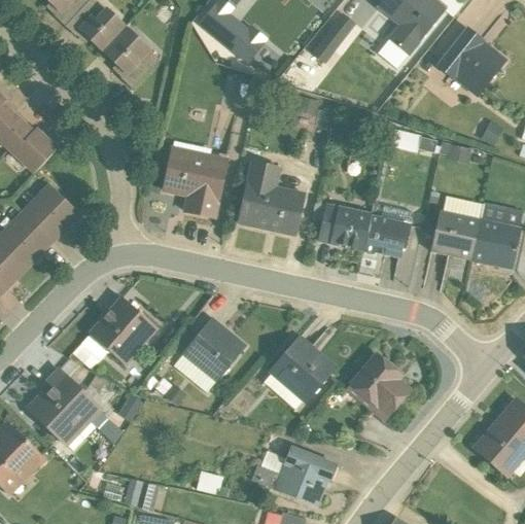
[(49,0),(50,1),(46,6),(56,14),(55,15),(65,26),(89,0),(49,0)]
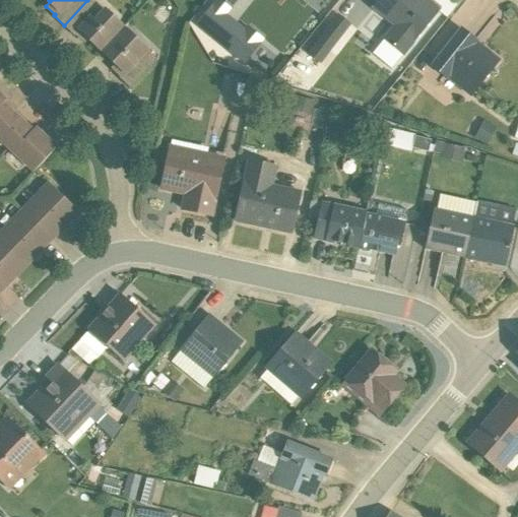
[(102,50),(125,25),(105,6),(104,7),(95,0),(87,0),(64,25),(75,36),(80,29),(76,35),(85,43),(89,39),(102,50)]
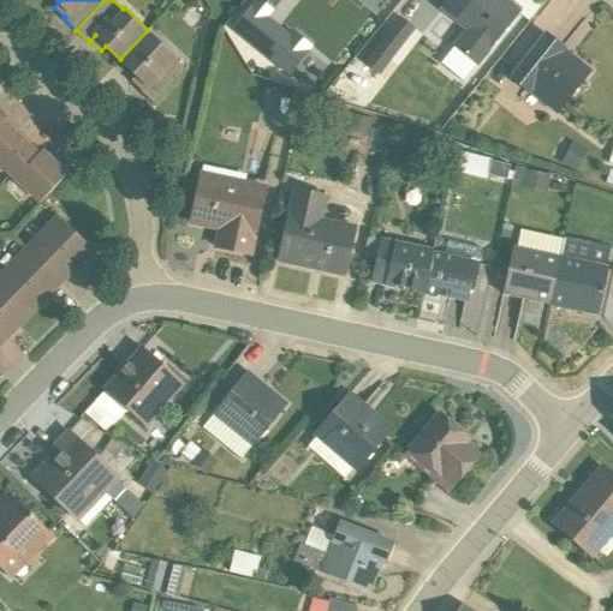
[(262,0),(277,12),(286,0),(262,0)]
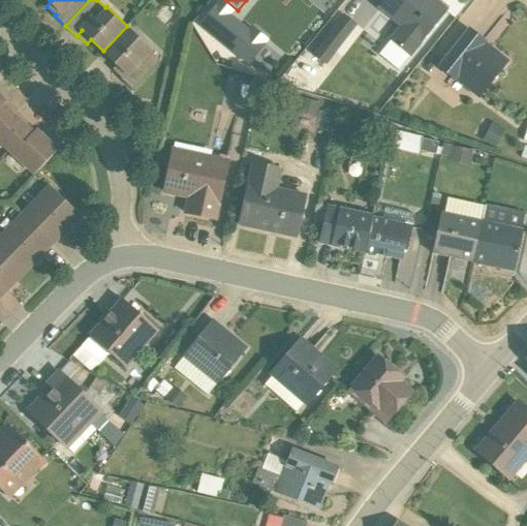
[(446,9),(434,0),(385,0),(378,8),(400,26),(390,39),(409,56),(446,9)]
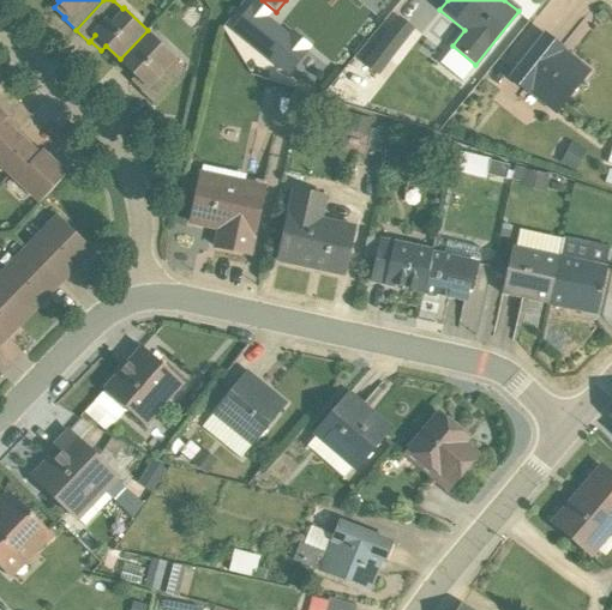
[(415,28),(396,13),(360,60),(379,74),(415,28)]
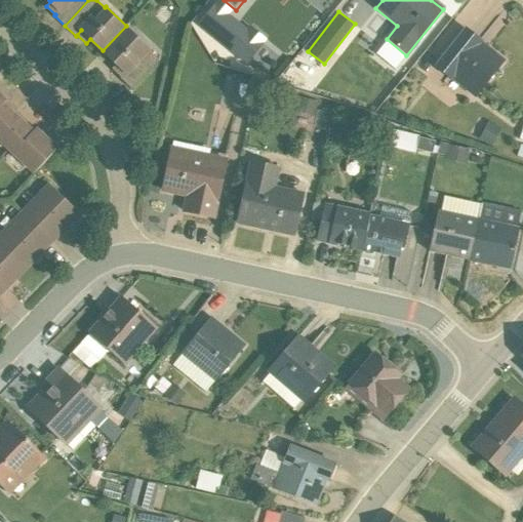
[(151,49),(126,26),(103,50),(116,64),(112,68),(121,76),(121,77),(131,87),(159,58),(151,51),(151,49)]
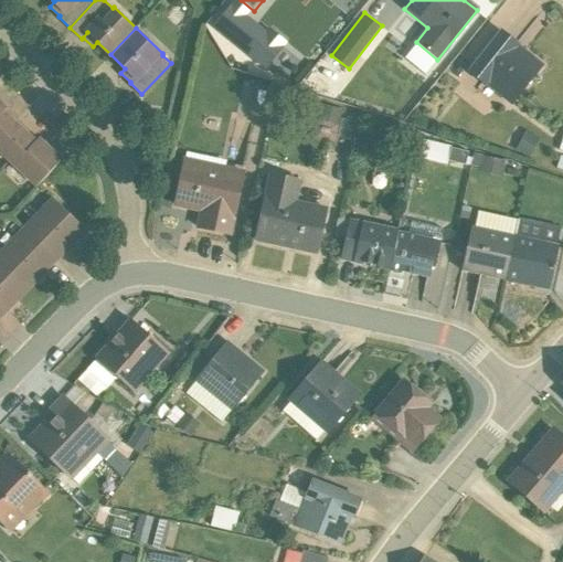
[(502,31),(469,73),(486,87),(489,84),(512,102),(542,65),(517,44),(518,42),(502,31)]
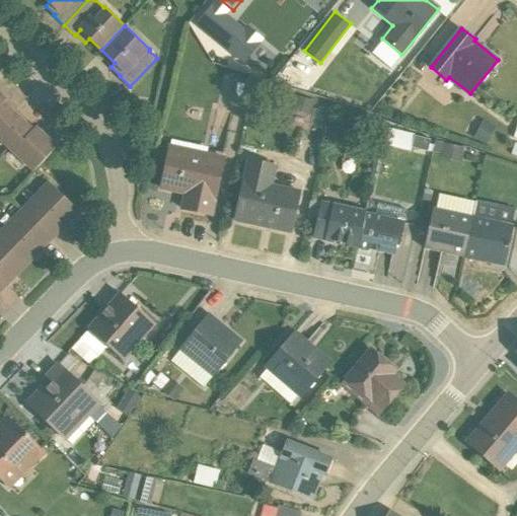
[(314,100),(297,95),(293,108),(310,115),(314,100)]
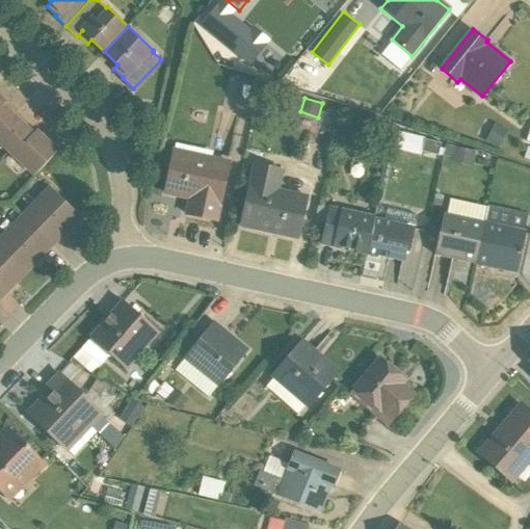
[(0,108),(0,142),(2,144),(22,123),(15,115),(17,112),(6,102),(0,108)]
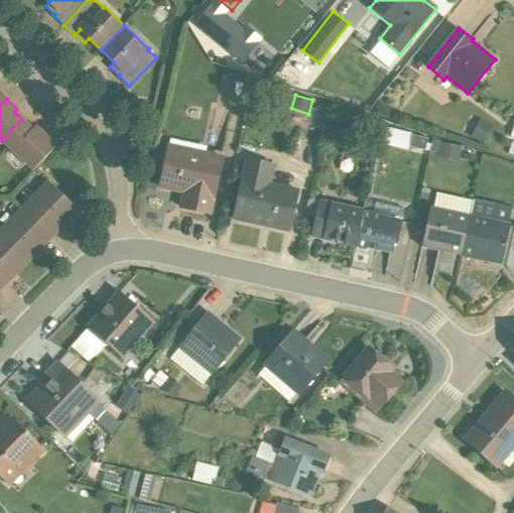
[(55,146),(24,117),(2,140),(32,170),(55,146)]
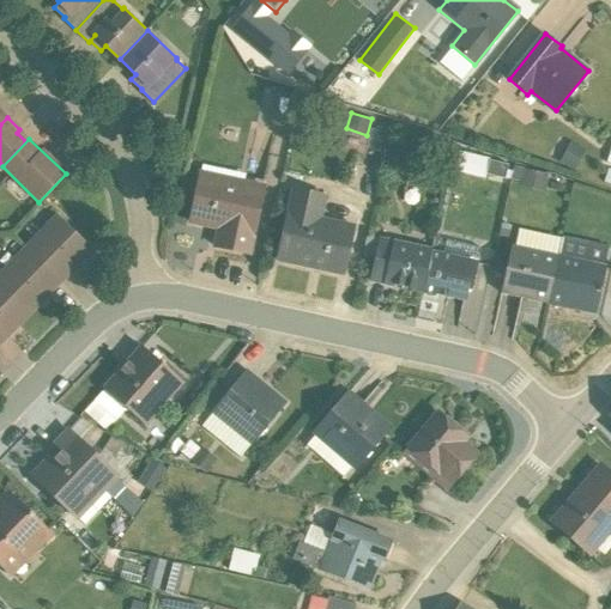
[(586,150),(572,141),(561,160),(575,169),(586,150)]
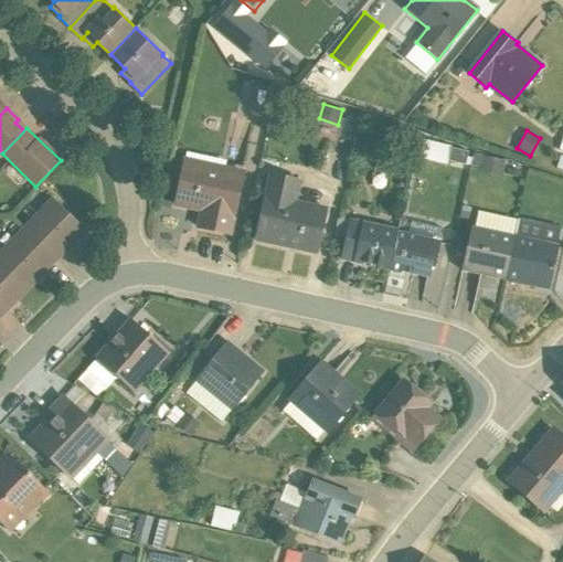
[(423,139),(418,156),(449,163),(449,161),(465,165),(468,151),(449,147),(450,145),(423,139)]
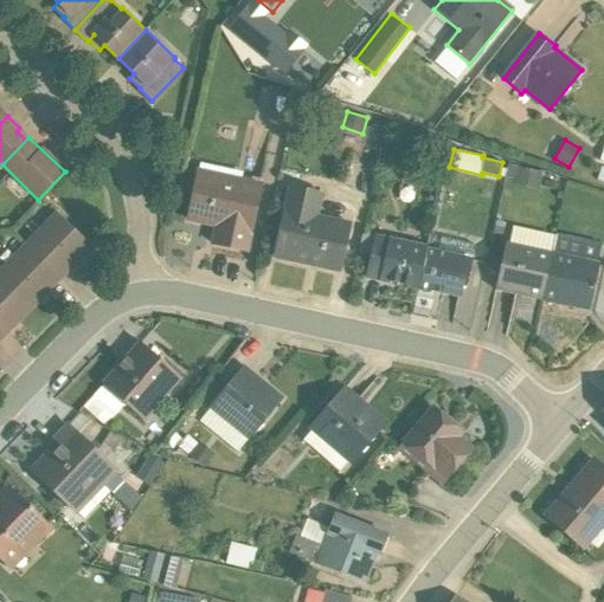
[(244,173),(203,163),(188,218),(210,222),(211,217),(218,219),(213,241),(246,250),(262,181),(243,177),(244,173)]
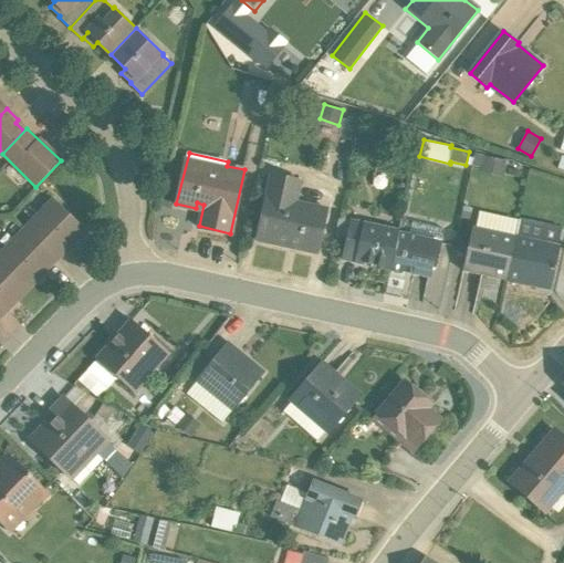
[(507,160),(476,153),(473,165),(482,167),(481,171),(503,176),(507,160)]
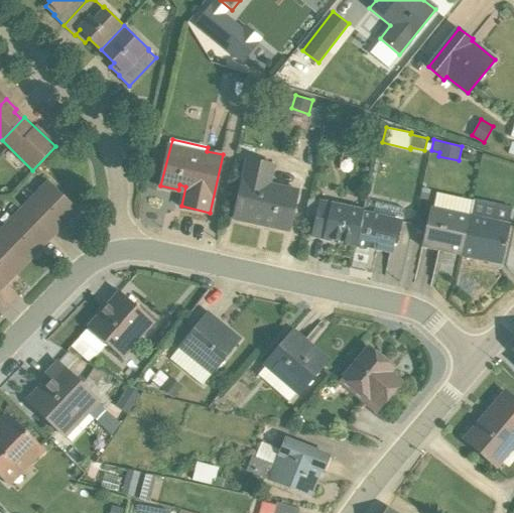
[(275,164),(247,158),(234,218),(289,230),(298,187),(272,182),(275,164)]
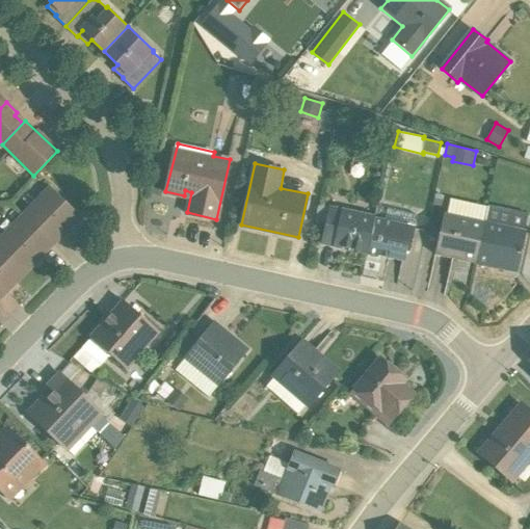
[(81,216),(51,186),(23,215),(52,244),(63,233),(64,234),(81,216)]
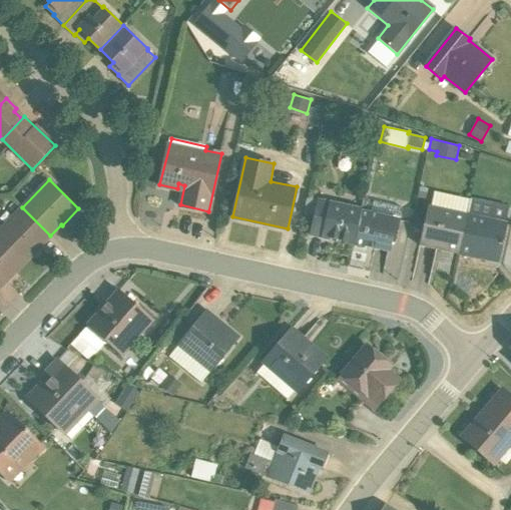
[(428,204),(420,243),(458,252),(471,198),(435,190),(431,205),(428,204)]
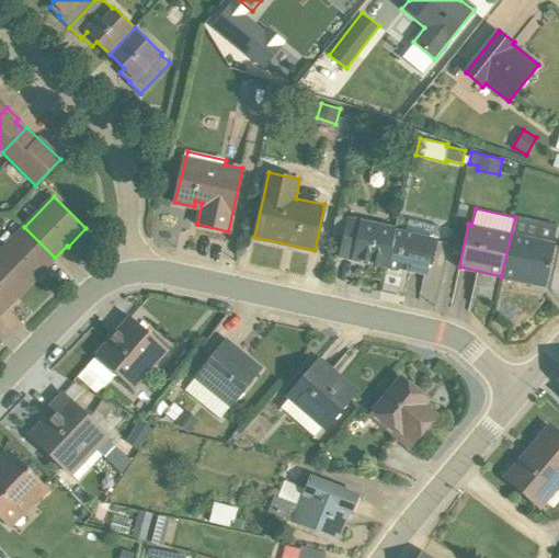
[(558,245),(554,243),(552,243),(557,224),(516,215),(512,234),(501,276),(550,287),(558,254),(558,245)]
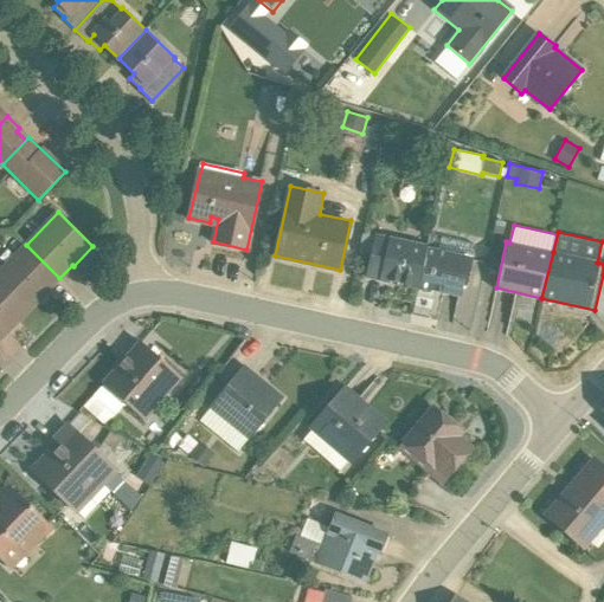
[(374,235),(362,233),(358,252),(372,256),(367,276),(419,287),(428,247),(428,245),(426,245),(376,233),(374,235)]
